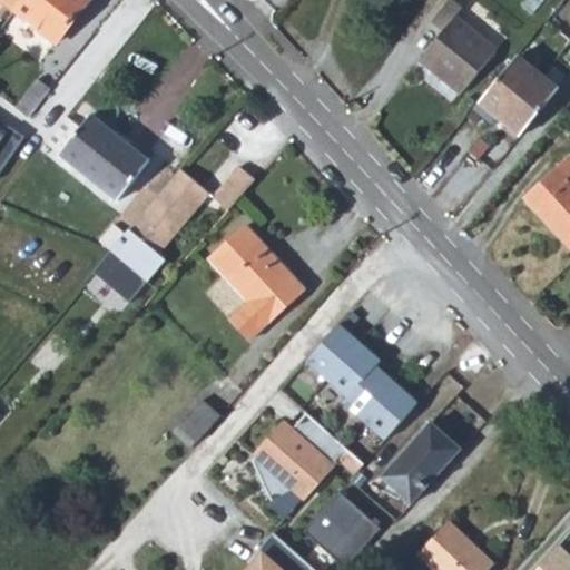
[(0,0),(19,15),(28,0),(0,0)]
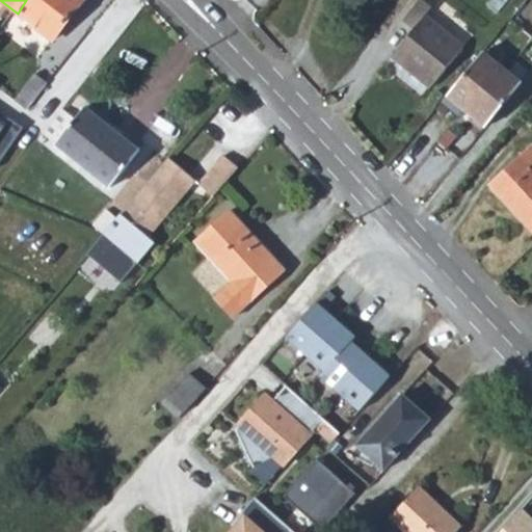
[(84,1),(82,0),(26,0),(18,14),(53,41),(84,1)]
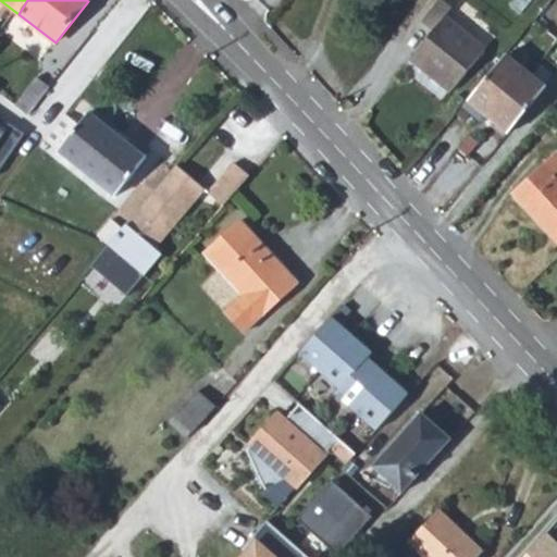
[(491,38),(450,8),(448,11),(436,2),(406,44),(417,51),(408,65),(449,97),(483,53),(481,51),(491,38)]
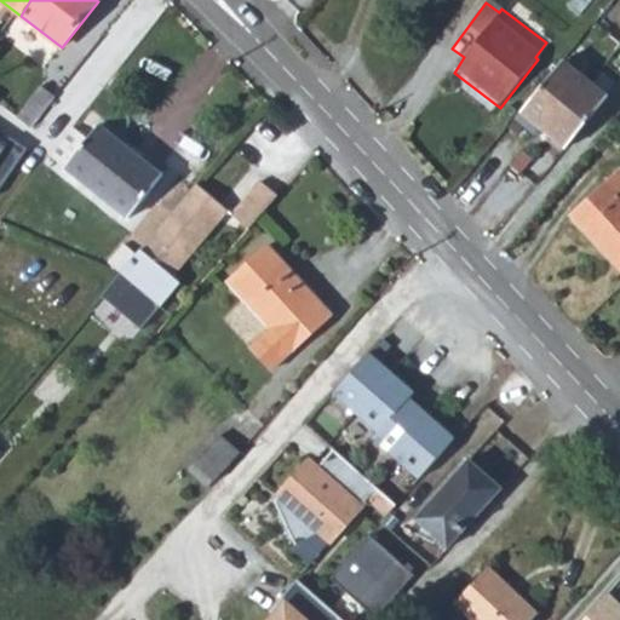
[(558,67),(514,124),(537,143),(543,137),(560,151),(601,102),(558,67)]
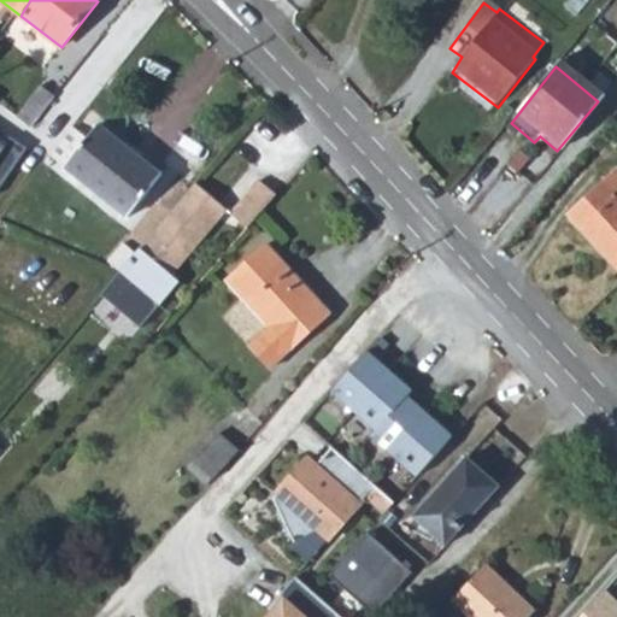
[(57,98),(42,87),(18,118),(31,129),(57,98)]
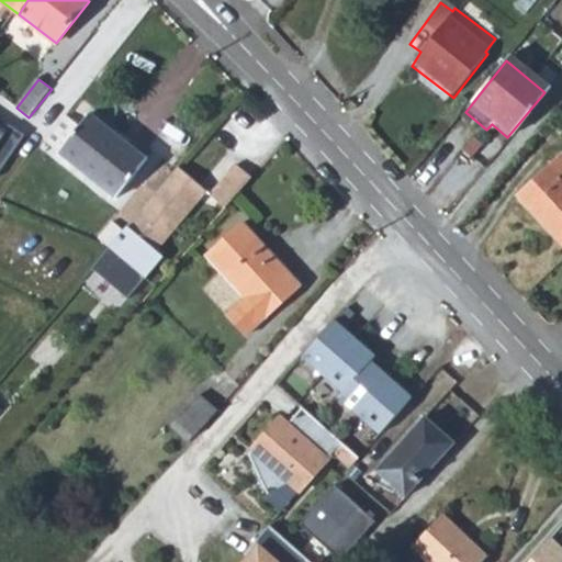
[(148,163),(91,116),(80,130),(58,155),(116,202),(148,163)]
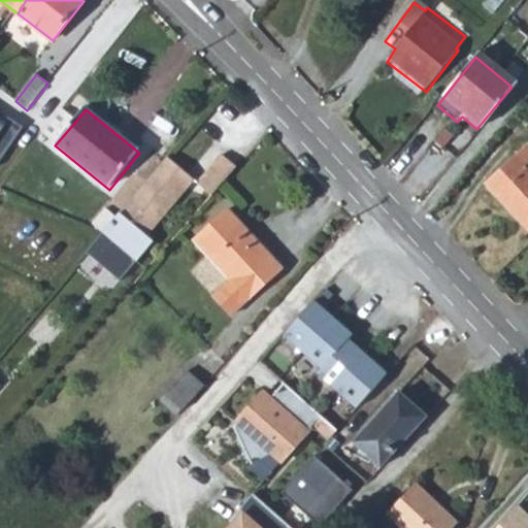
[(75,122),(62,110),(42,135),(55,145),(75,122)]
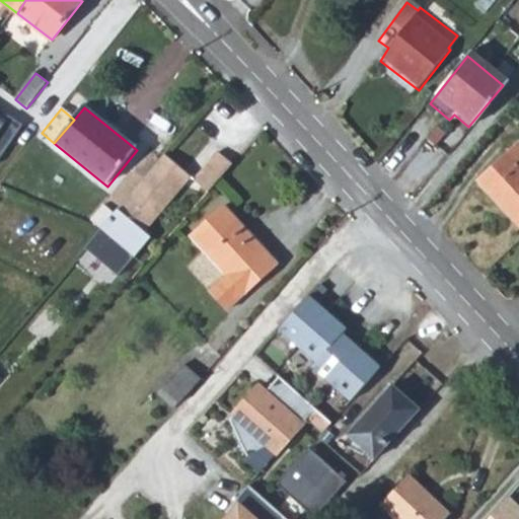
[(0,154),(19,126),(0,112),(0,154)]
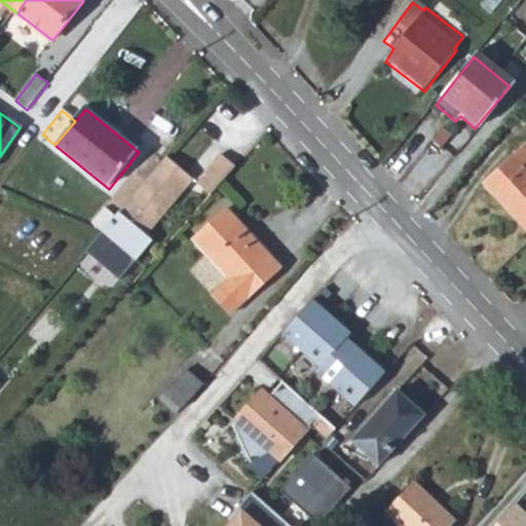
[(525,145),(483,185),(525,232),(525,145)]
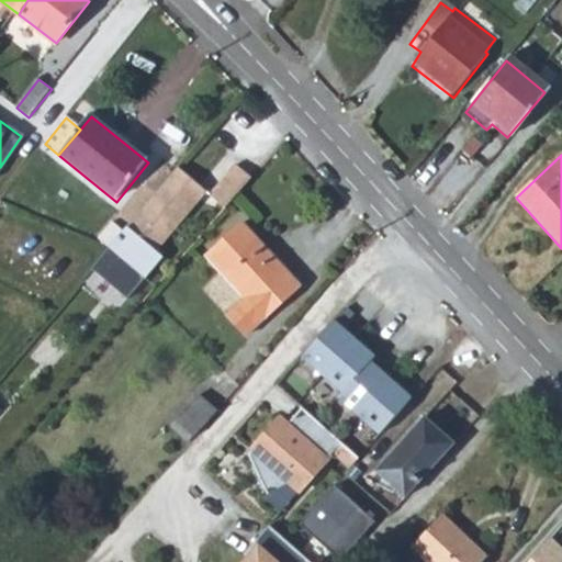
[(152,247),(202,188),(180,167),(127,228),(111,248),(93,269),(128,300),(164,258),(158,254),(152,247)]
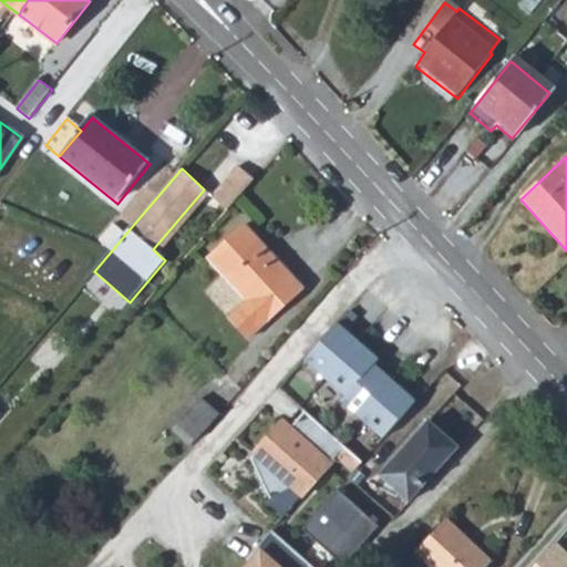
[(227,213),(254,182),(239,168),(212,199),(227,213)]
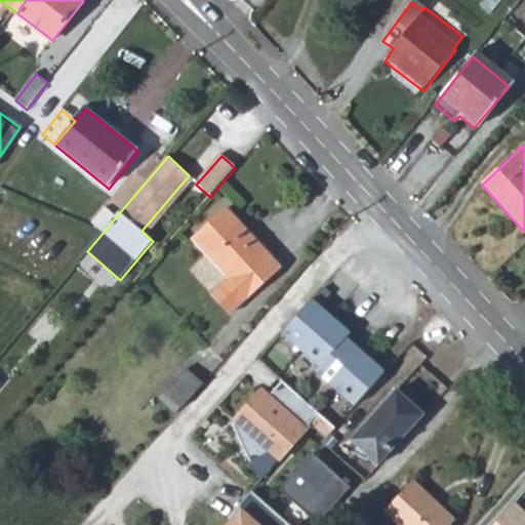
[(148,237),(196,182),(189,175),(142,231),(148,237)]
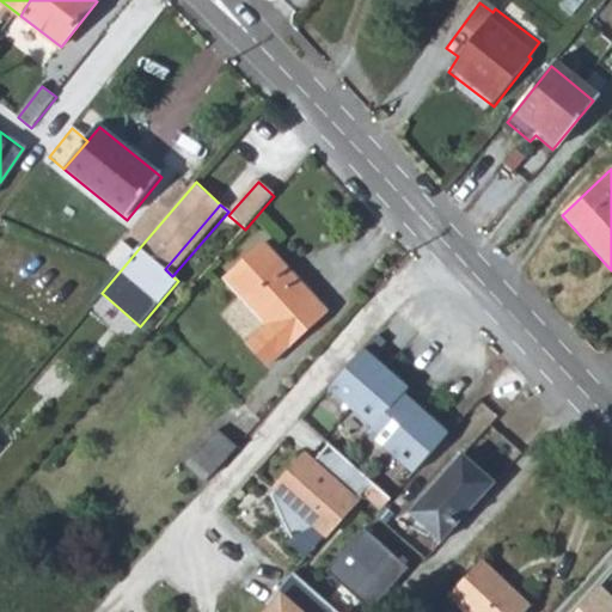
[(106,257),(121,270),(139,249),(124,237),(106,257)]
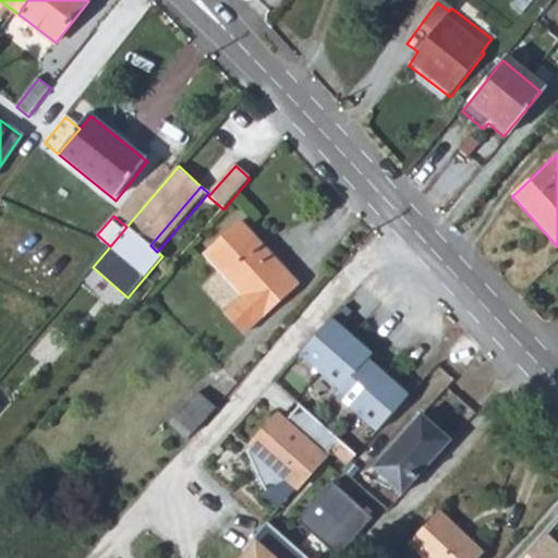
[(299,286),(242,223),(206,256),(244,298),(227,315),(245,335),(299,286)]
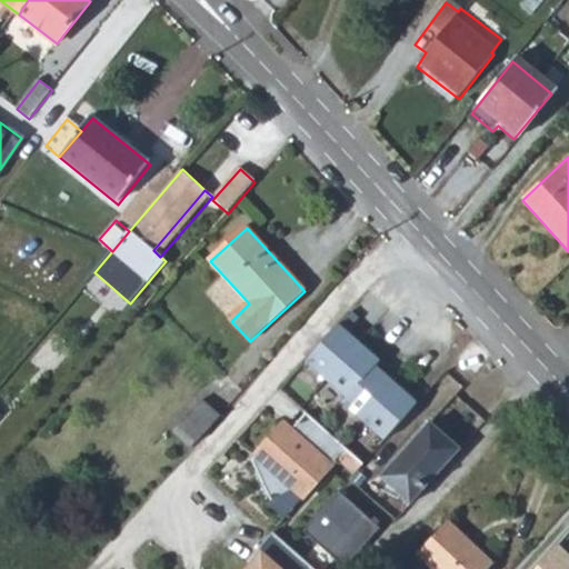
[(361,341),(339,322),(307,360),(328,379),(361,341)]
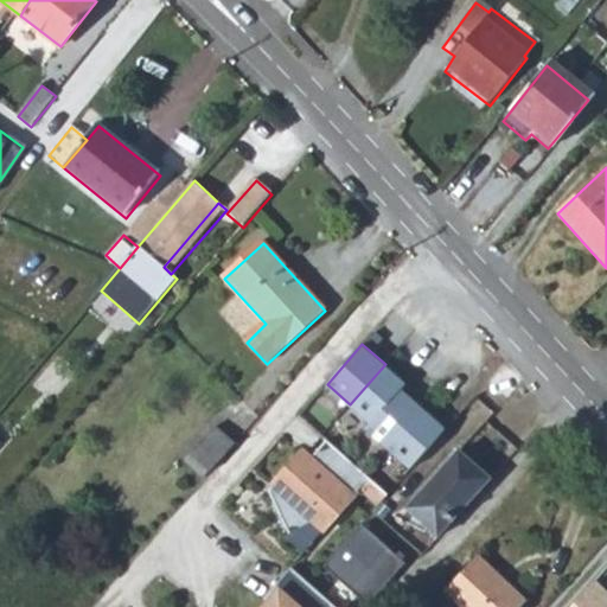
[(407,383),(385,364),(350,404),(371,423),(402,389),(407,383)]
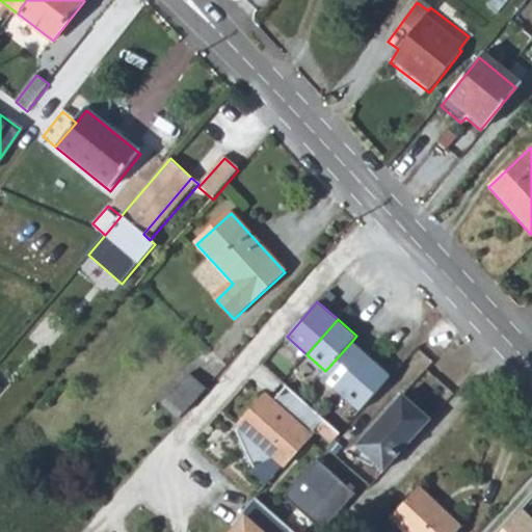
[(371,357),(352,341),(325,371),(321,376),(341,393),(371,357)]
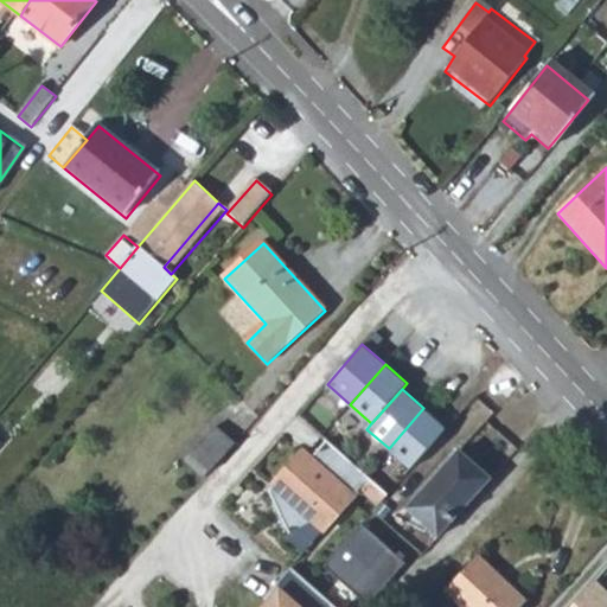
[(447,428),(423,408),(389,448),(411,468),(447,428)]
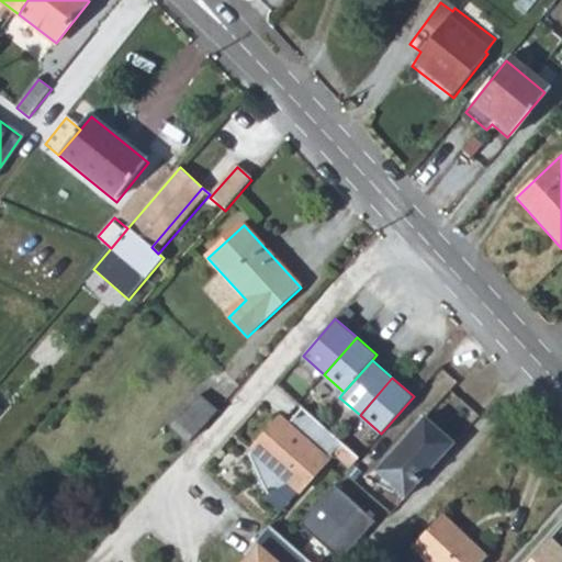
[(175,422),(192,437),(215,411),(198,395),(175,422)]
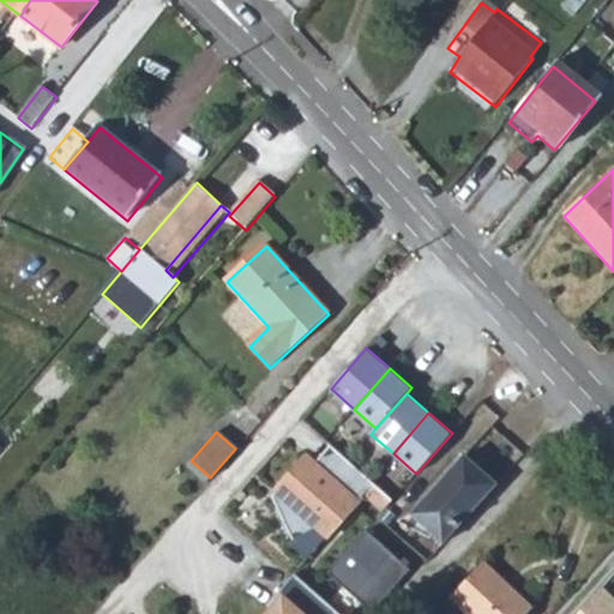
[(307,456),(277,489),(284,497),(277,504),(295,540),(320,528),(329,535),(374,482),(331,444),(330,445),(331,445),(315,463),(307,456)]
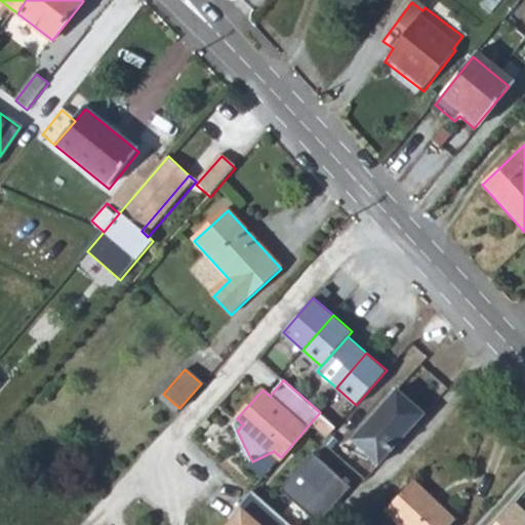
[(425,414),(398,391),(350,444),(377,468),(425,414)]
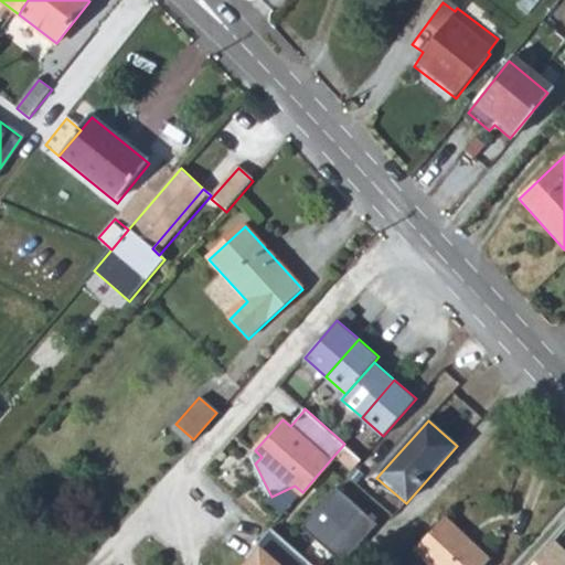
[(338,489),(305,525),(342,563),(379,526),(338,489)]
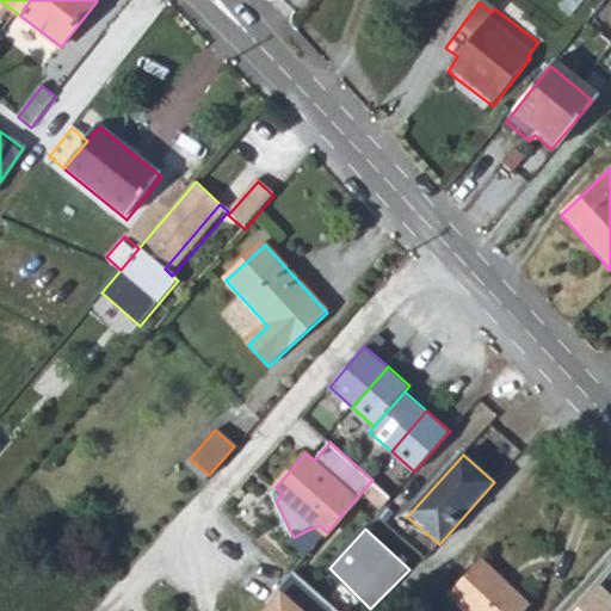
[(524,610),(532,603),(482,559),(450,593),(470,610),(524,610)]
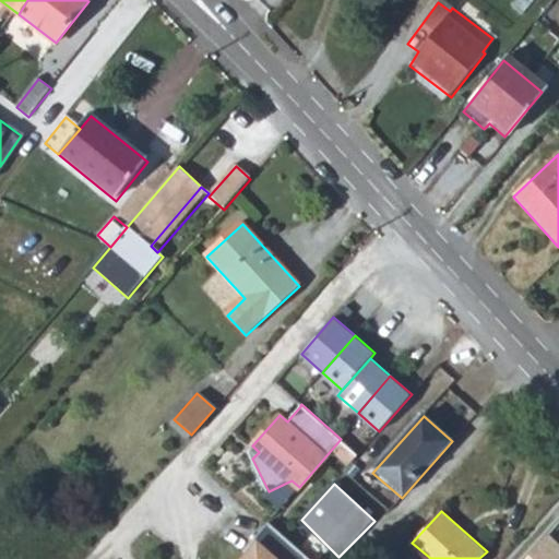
[(311,558),(270,521),(256,536),(260,540),(242,558),(311,558)]
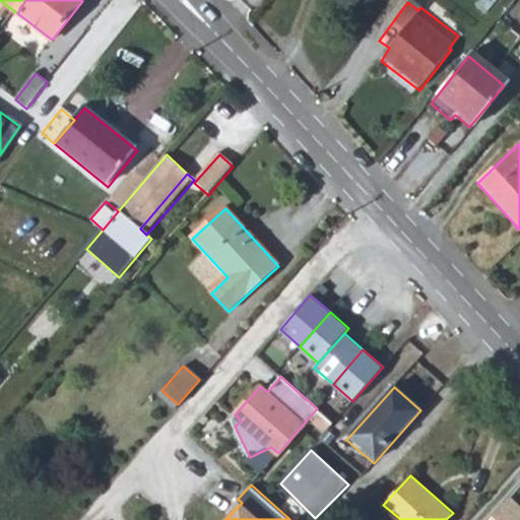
[(519,519),(519,505),(512,498),(492,519),(519,519)]
